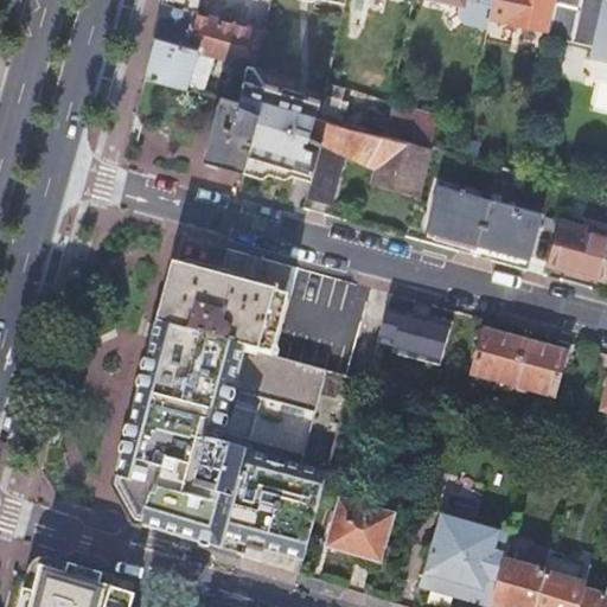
[(153,37),(157,38),(157,37),(211,52),(249,63),(251,64),(260,30),(197,13),(198,5),(209,7),(211,1),(209,0),(166,0),(166,4),(163,4),(153,37)]
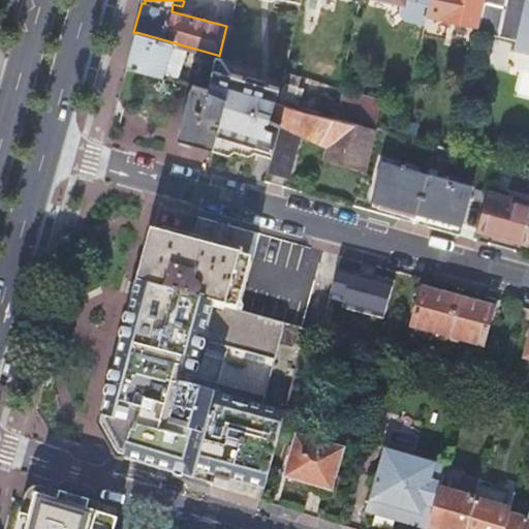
[(389,0),(404,3),(401,12),(407,22),(427,26),(429,14),(431,9),(432,0),(389,0)]
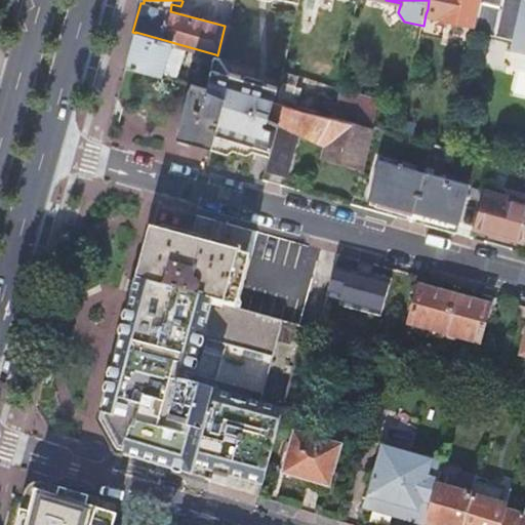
[(429,0),(428,9),(426,14),(476,27),(481,0),(429,0)]
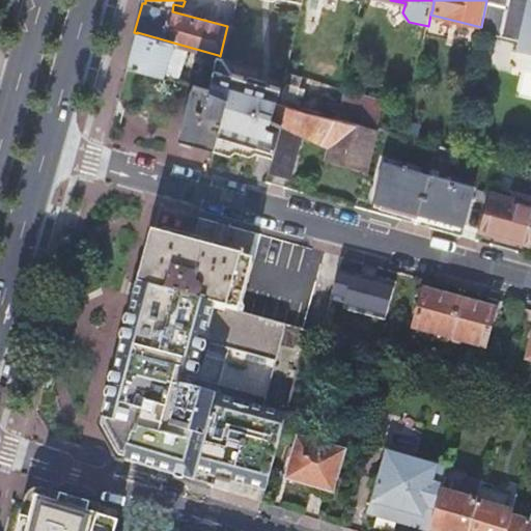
[(486,0),(481,27),(479,33),(520,44),(530,0),(486,0)]
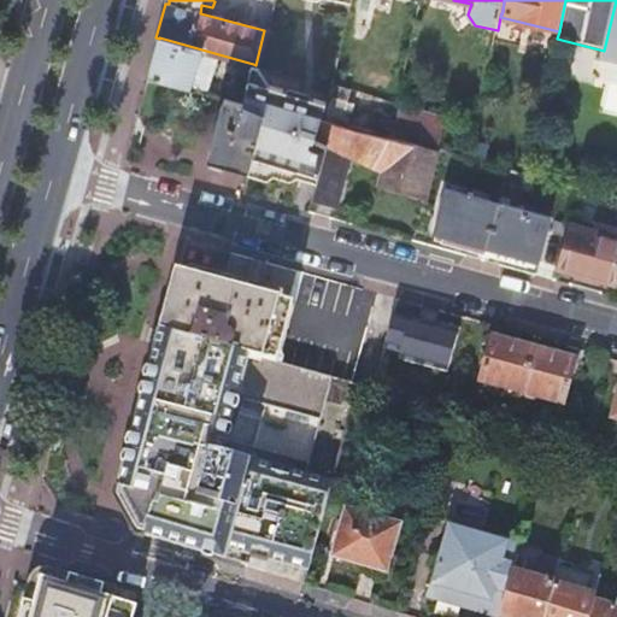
[(616,0),(604,51),(604,57),(616,59),(616,0)]
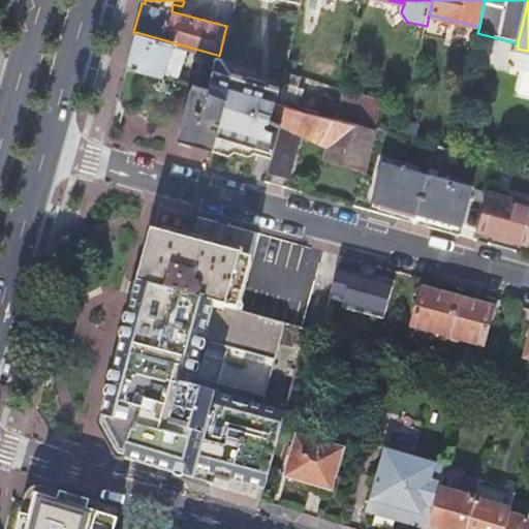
[(136,33),(128,66),(176,80),(184,45),(136,32),(136,33)]
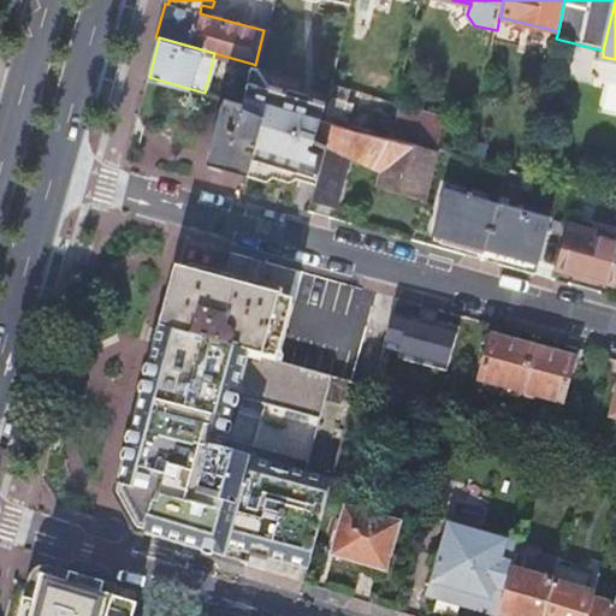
[(318,181),(327,144),(315,140),(326,101),(270,86),(248,81),(243,102),(244,104),(264,113),(248,170),(297,175),(318,181)]
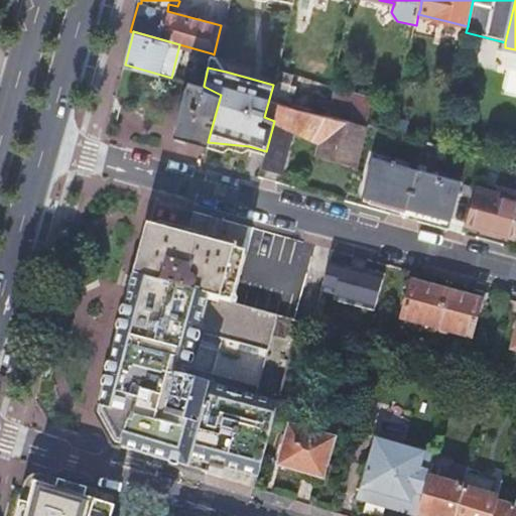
[(366,126),(367,126),(330,115),(292,105),(296,89),(289,87),(292,76),(277,71),(277,72),(273,85),(264,117),(274,121),(293,131),(320,145),(317,158),(355,168),(366,126)]
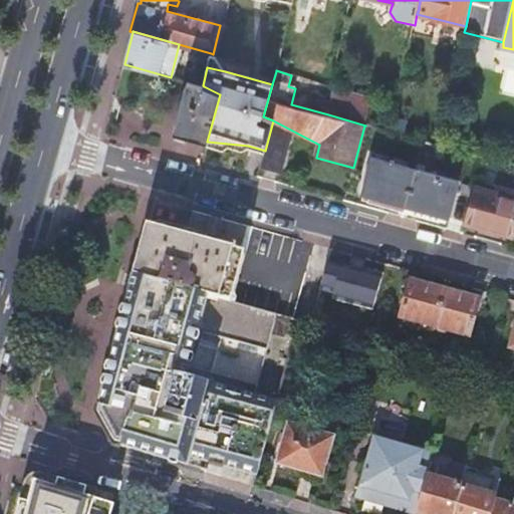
[(204,86),(203,85),(186,81),(173,133),(207,142),(220,94),(204,86)]
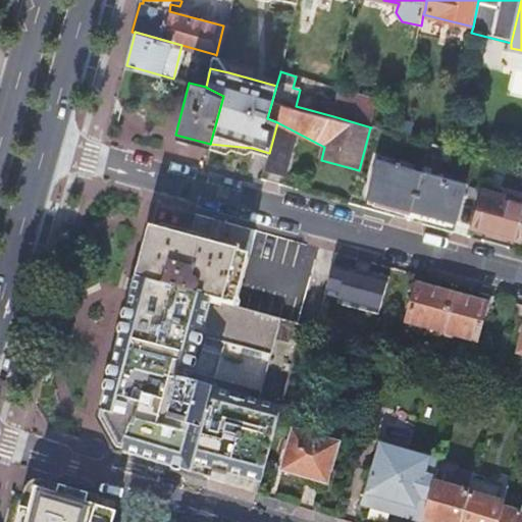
[(371,127),(374,113),(378,100),(342,89),(337,103),(333,116),(371,127)]
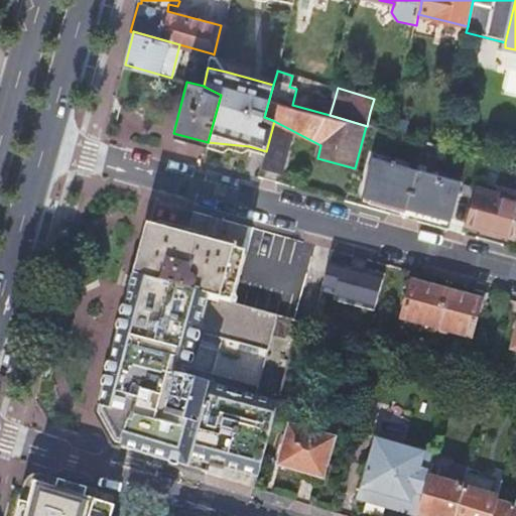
[(395,120),(392,133),(406,137),(409,124),(395,120)]
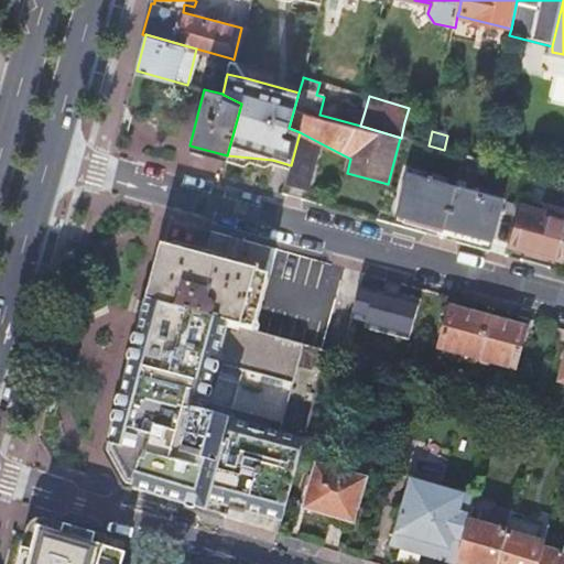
[(307,190),(321,143),(300,132),(291,165),(285,183),(307,190)]
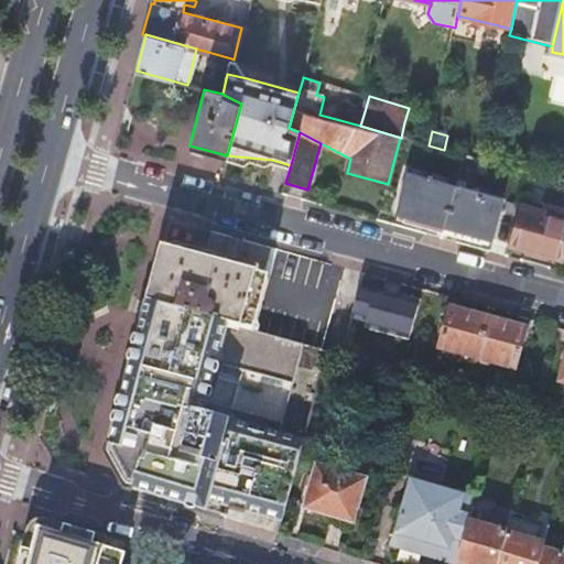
[(463,191),(410,177),(398,224),(451,237),(463,191)]
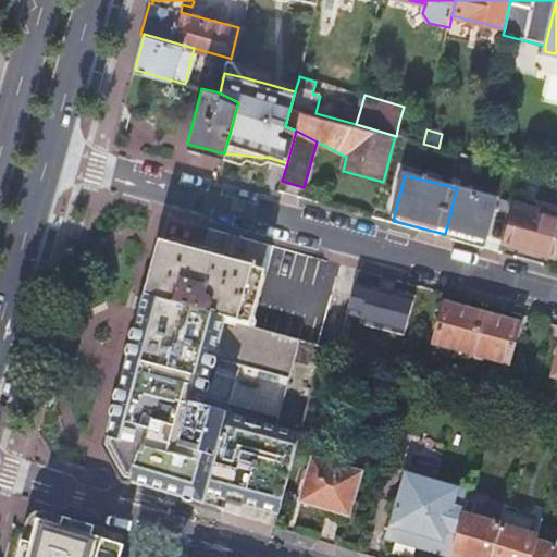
[(494,247),(505,200),(457,188),(445,234),(494,247)]
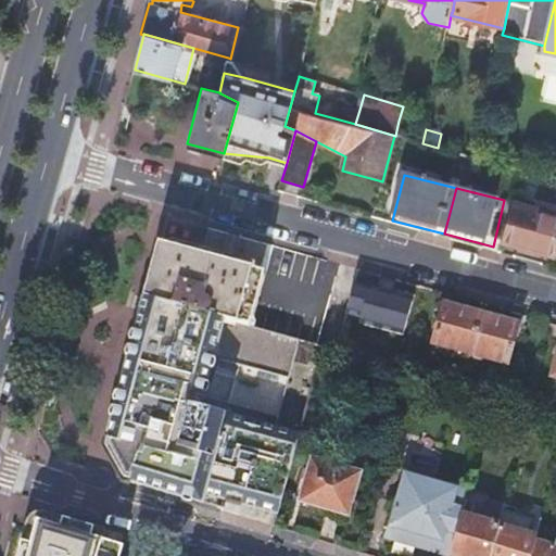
[(555,214),(513,203),(501,247),(553,261),(555,248),(555,214)]
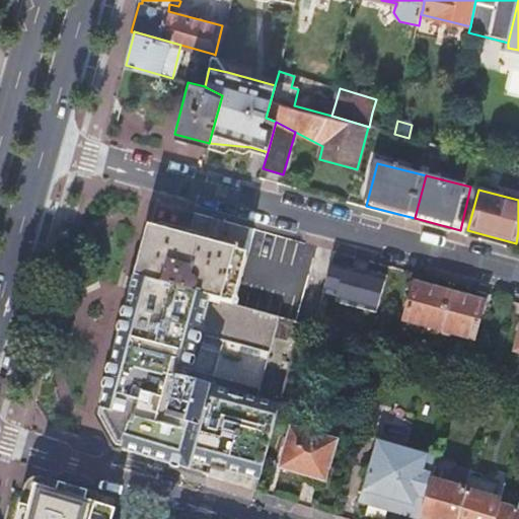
[(150,228),(136,278),(233,305),(247,255),(237,252),(159,231),(150,228)]
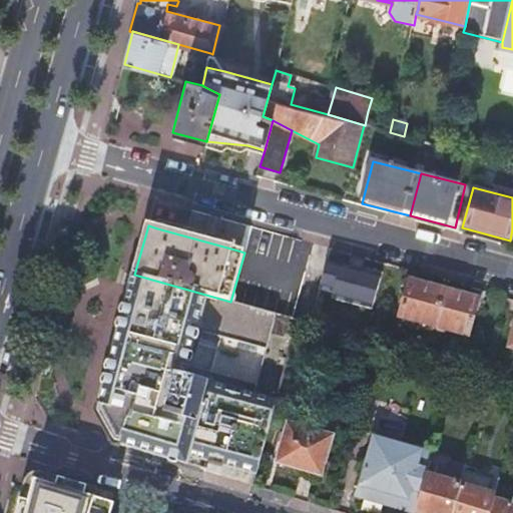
[(341,265),(332,299),(366,308),(376,275),(341,265)]
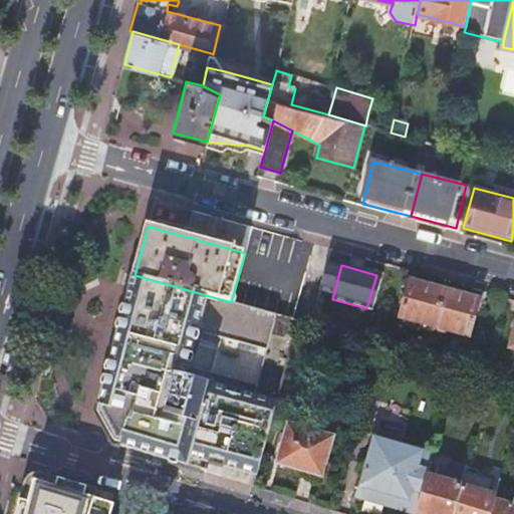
[(124,448),(187,467),(189,458),(203,462),(201,471),(203,472),(206,462),(210,447),(227,452),(244,456),(260,461),(275,406),(281,384),(269,381),(267,389),(250,383),(252,376),(211,365),(221,330),(228,332),(245,336),(262,341),(282,347),(291,349),(299,321),(231,302),(135,275),(95,414),(113,445),(124,448)]
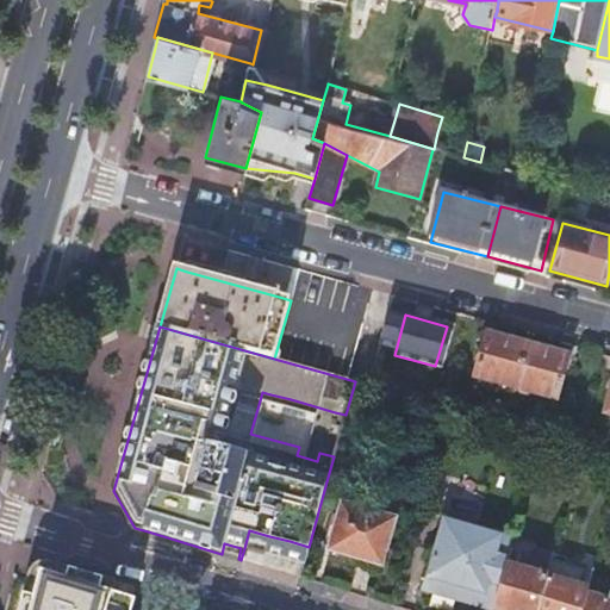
[(531,346),(489,334),(478,380),(521,391),(531,346)]
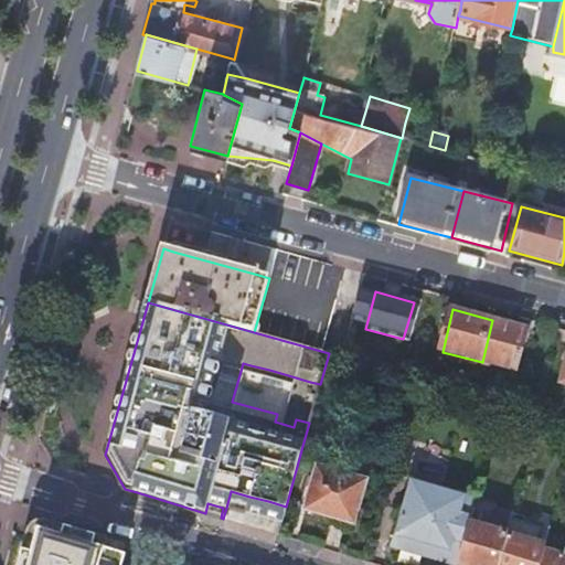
[(536,332),(492,320),(482,362),(526,375),(536,332)]
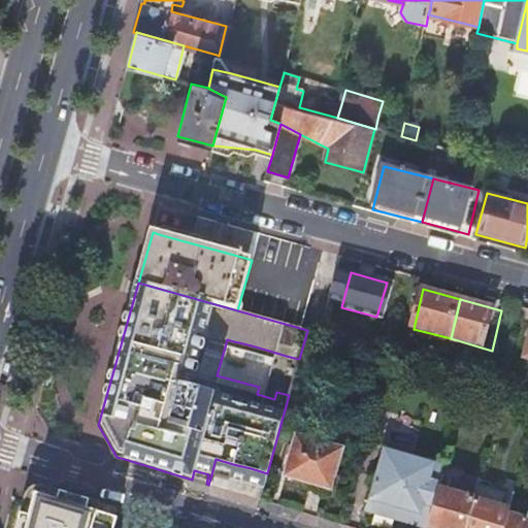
[(323,334),(335,338),(339,325),(326,321),(323,334)]
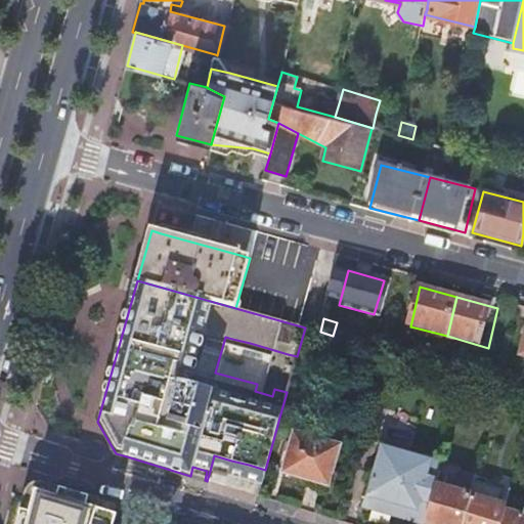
[(248,349),(250,343),(232,339),(230,344),(248,349)]
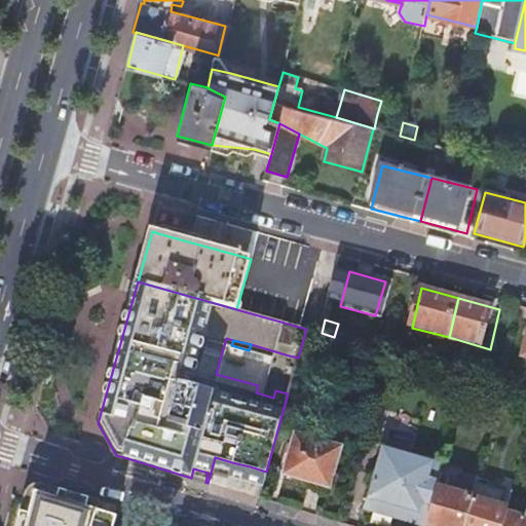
[(288,361),(289,355),(268,349),(267,355),(288,361)]
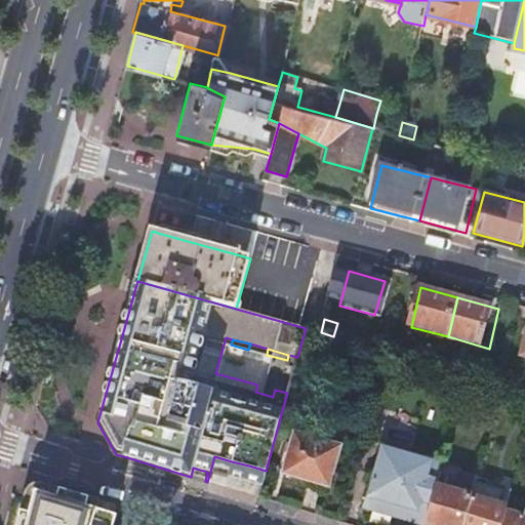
[(273,397),(275,390),(257,385),(255,392),(273,397)]
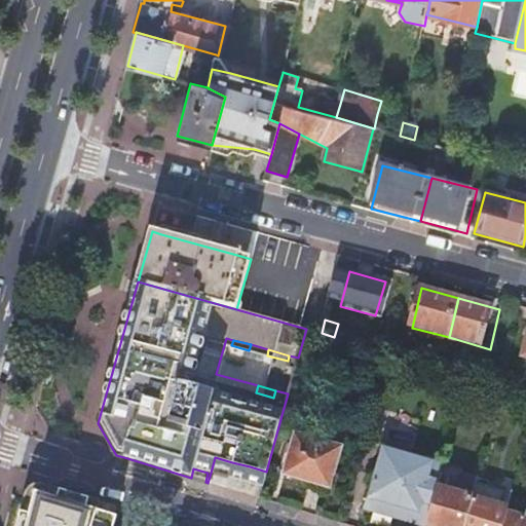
[(329,487),(339,449),(296,436),(285,474),(329,487)]
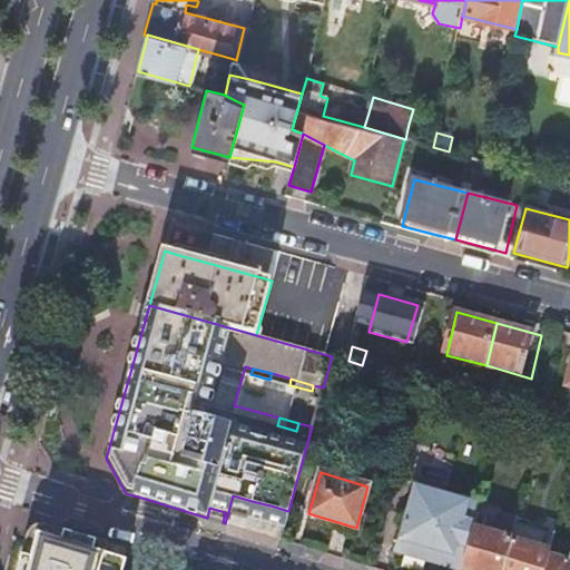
[(473,529),(475,520),(462,517),(467,500),(413,484),(394,544),(439,557),(436,562),(393,549),(392,552),(439,566),(440,563),(461,569),(473,529)]
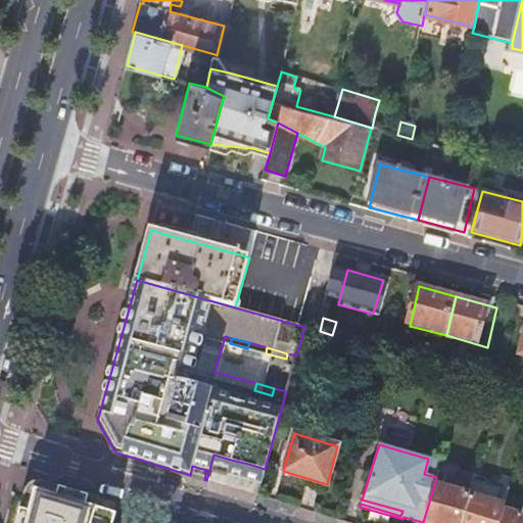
[(214,455),(209,470),(227,475),(231,460),(214,455)]
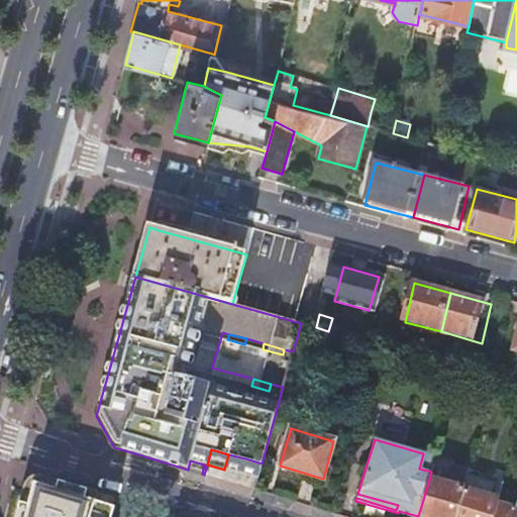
[(241,474),(245,458),(228,454),(224,470),(241,474)]
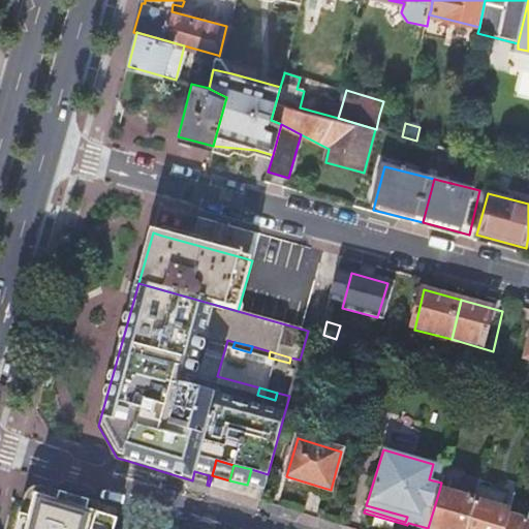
[(263,490),(268,474),(251,469),(247,485),(263,490)]
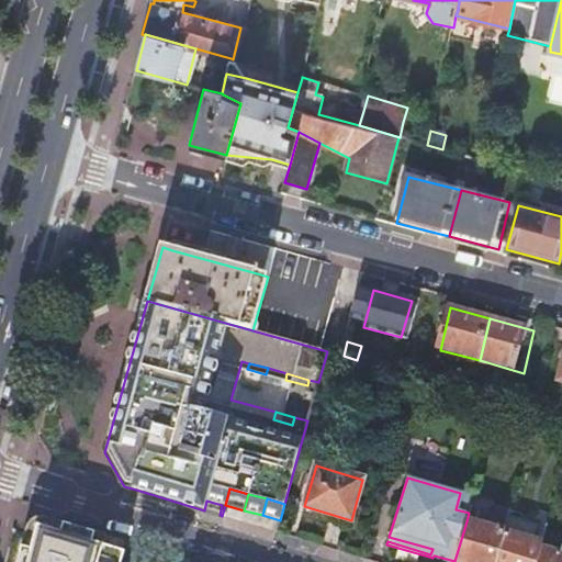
[(206,501),(204,510),(220,515),(222,505),(206,501)]
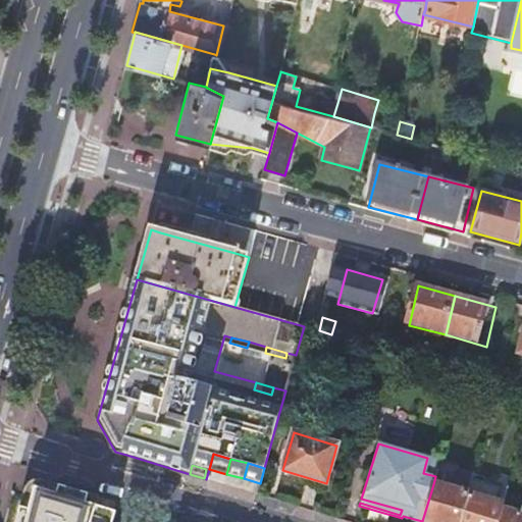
[(460,521),(499,521),(503,510),(504,506),(509,490),(473,480),(469,494),(460,521)]
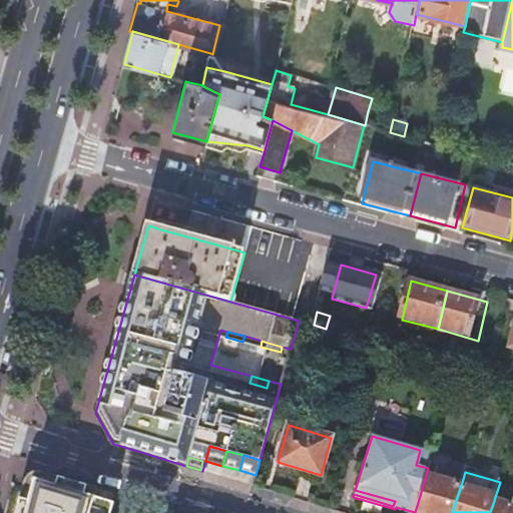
[(415,512),(416,512),(452,512),(461,486),(426,476),(415,512)]
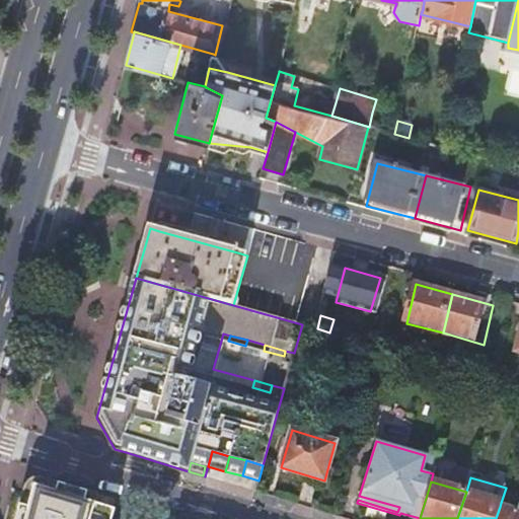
[(87,503),(89,495),(60,486),(58,494),(87,503)]
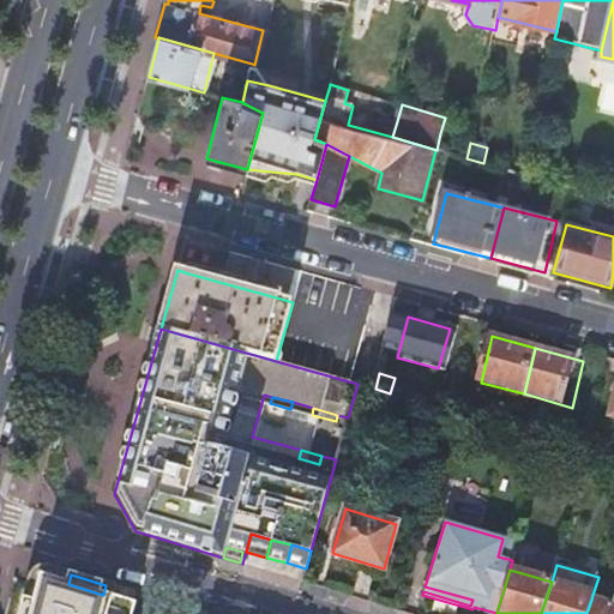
[(136,613),(138,606),(133,605),(119,600),(103,595),(68,584),(43,577),(36,602),(25,600),(20,613),(136,613)]
